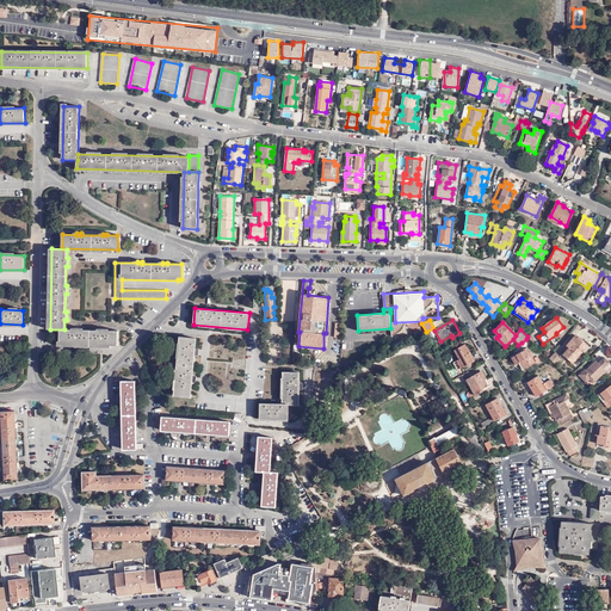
[(60,345),(117,346),(117,331),(105,331),(105,328),(100,328),(100,331),(79,329),(79,328),(74,328),(74,329),(60,329),(60,345)]
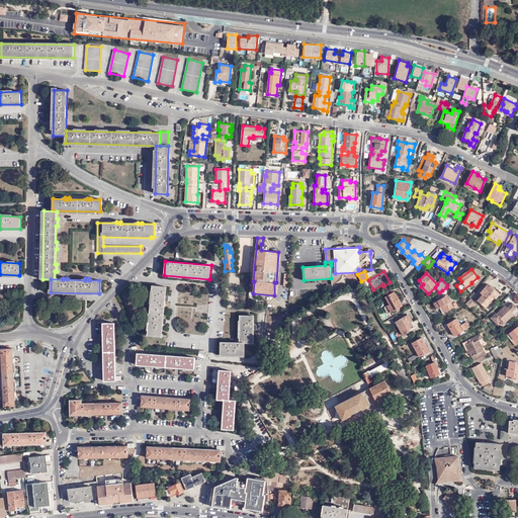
[(479,295),(477,298),(477,299),(481,303),(485,307),(494,296),(496,297),(500,293),(490,284),(489,285),(487,283),(480,292),(481,293),(480,293),(482,294),(480,296),(479,295)]
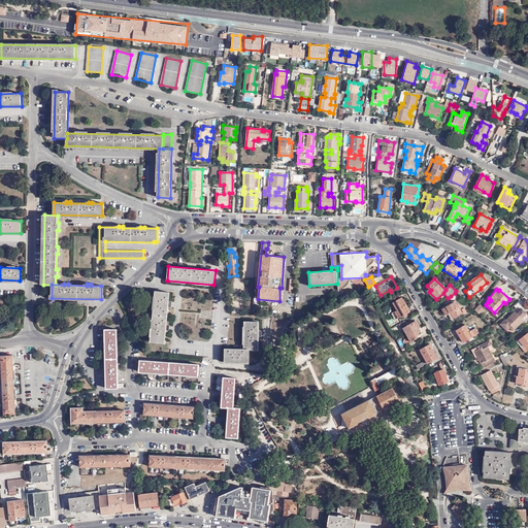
[(151,341),(164,343),(166,330),(168,330),(168,325),(166,325),(167,307),(170,307),(170,302),(168,302),(169,293),(156,292),(151,341)]
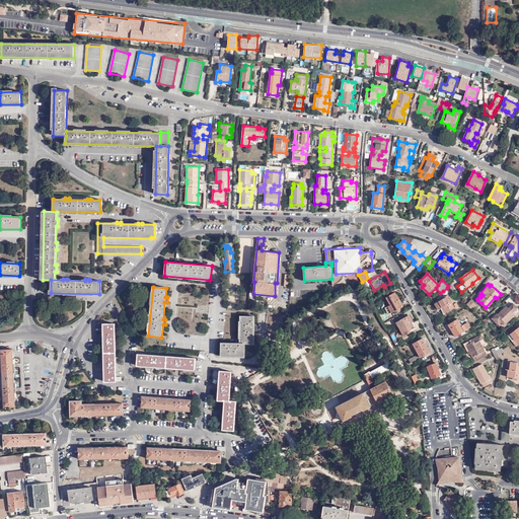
[(389,308),(391,313),(401,307),(398,300),(399,300),(395,293),(386,297),(390,305),(391,307),(389,308)]
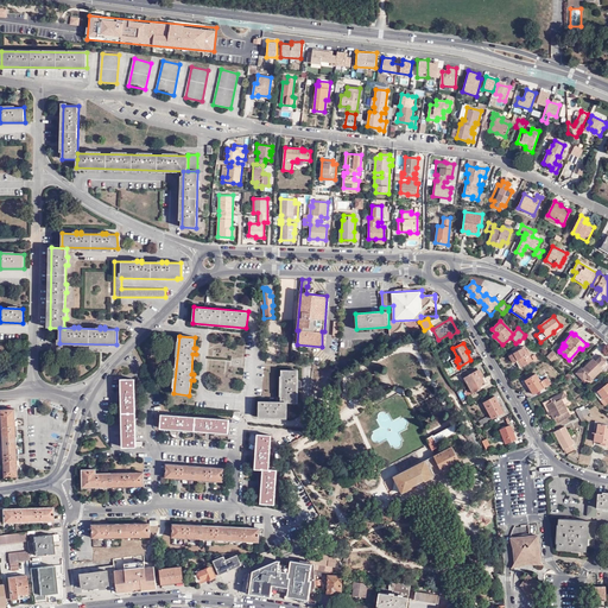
[(518,359),(523,366),(531,361),(523,348),(508,356),(513,362),(515,361),(518,359)]
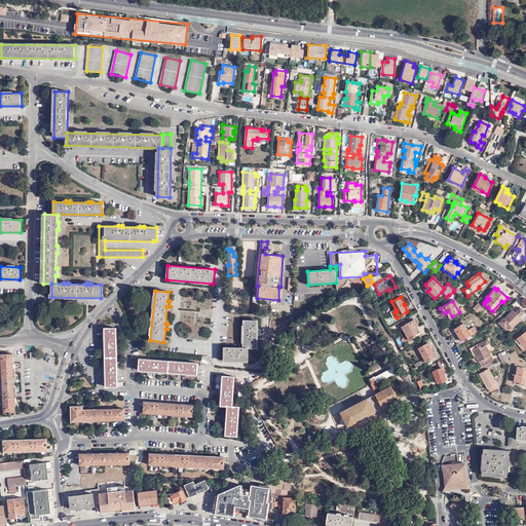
[(478,302),(473,307),(475,309),(478,313),(484,308),(481,306),(478,302)]
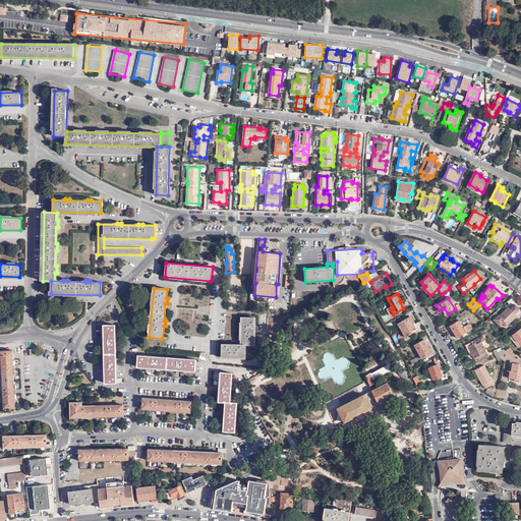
[(504,315),(502,317),(506,321),(509,324),(516,316),(518,317),(520,314),(520,310),(515,304),(510,309),(508,307),(502,313),(504,315)]
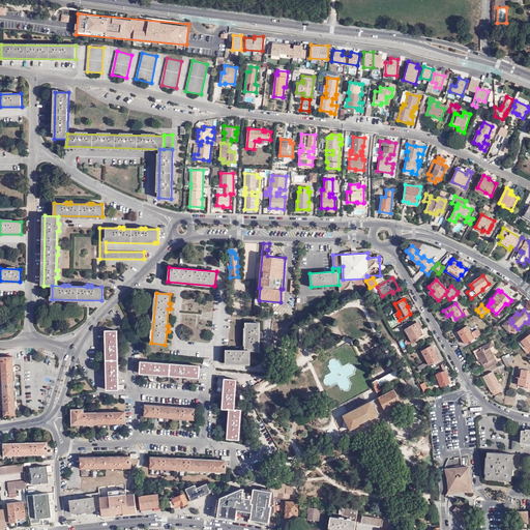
[(416,322),(409,326),(404,329),(412,343),(419,339),(418,337),(423,334),(416,322)]
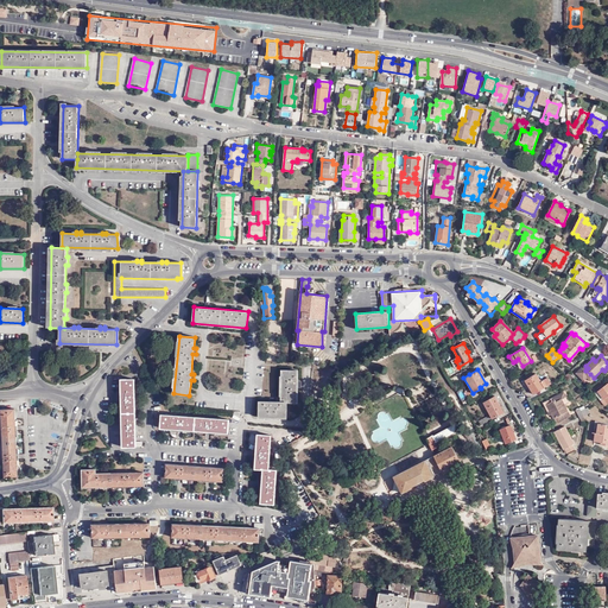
[(259,418),(286,418),(286,403),(297,403),(297,387),(299,387),(301,381),(297,381),(298,371),(282,371),(280,401),(259,401),(259,418)]
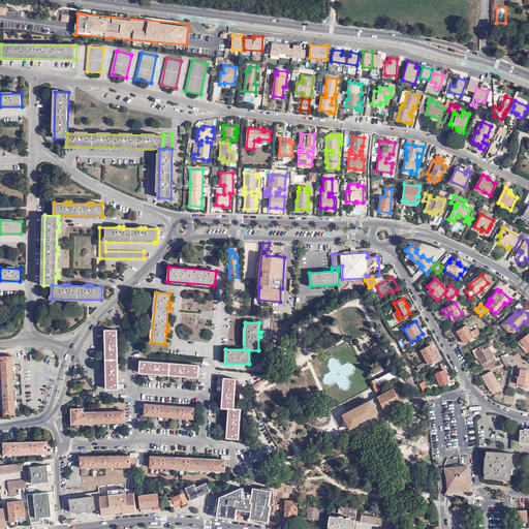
[(463,338),(461,340),(463,343),(479,334),(475,329),(470,332),(466,325),(459,330),(463,338)]
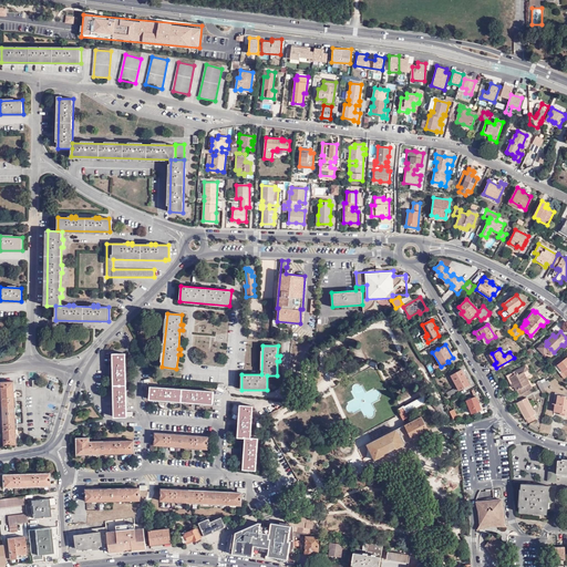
[(113,354),(126,364),(126,353),(113,354)]
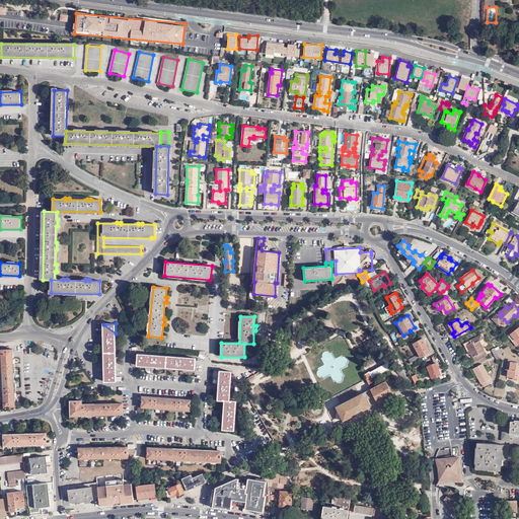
[(103,324),(104,354),(116,356),(116,334),(103,324)]
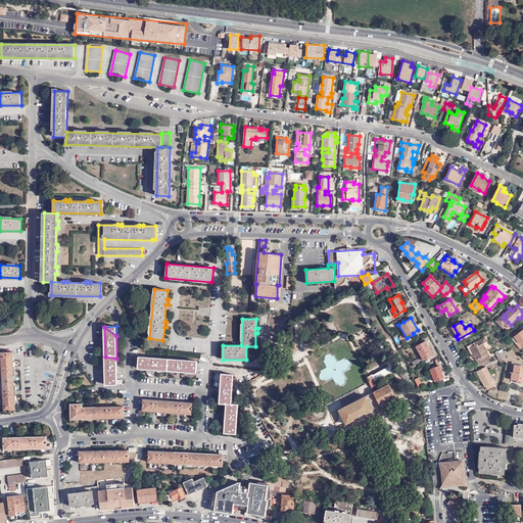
[(519,343),(517,344),(520,349),(522,346),(522,329),(514,337),(519,343)]
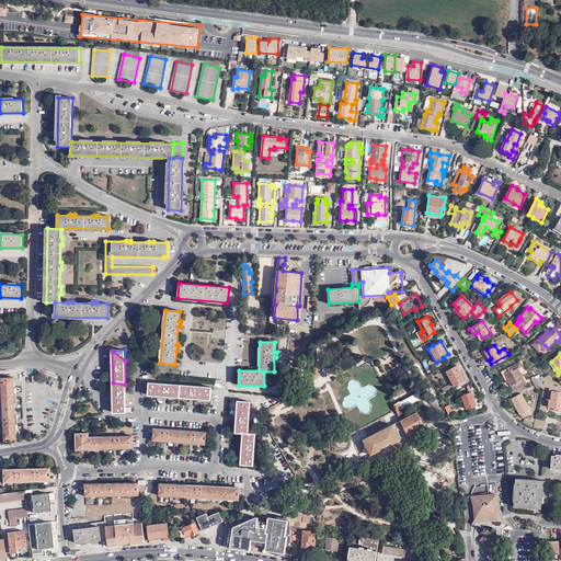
[(512,386),(514,391),(526,385),(521,374),(524,373),(522,367),(519,363),(508,368),(510,370),(506,374),(508,379),(507,380),(508,382),(511,387),(512,386)]
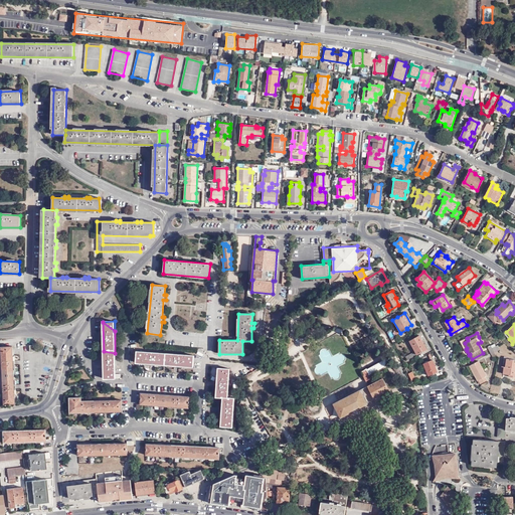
[(289,348),(296,343),(291,336),(285,341),(289,348)]
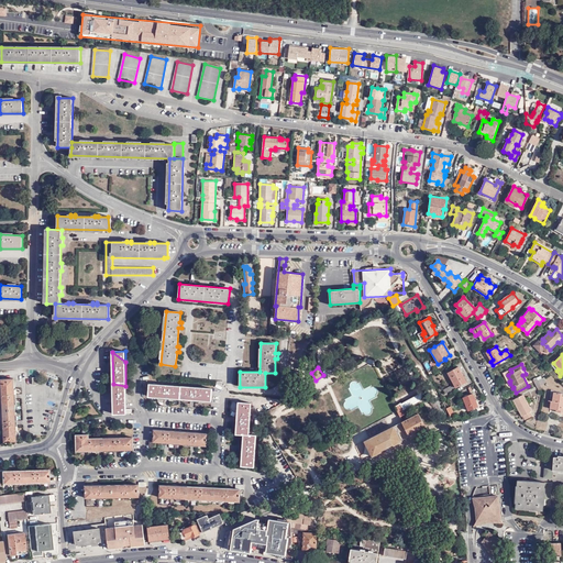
[(456,387),(466,382),(457,367),(448,373),(456,387)]
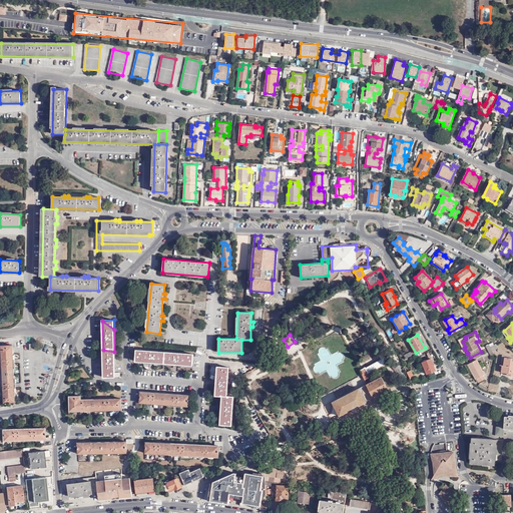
[(466,339),(465,337),(458,341),(462,349),(464,348),(465,347),(463,342),(466,339)]
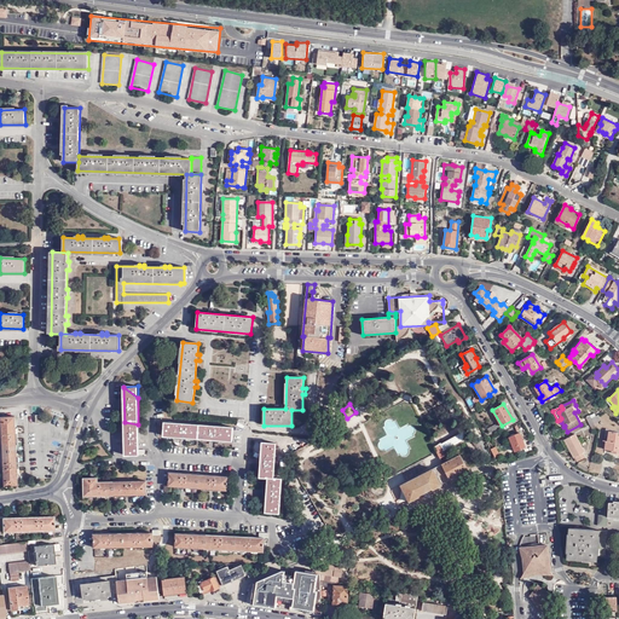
[(5,486),(18,485),(15,417),(0,417),(0,422),(1,422),(5,486)]
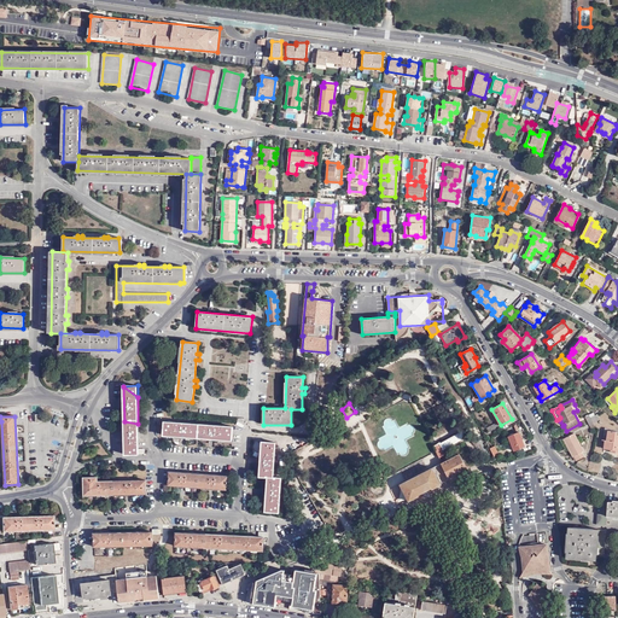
[(138,424),(124,421),(124,454),(145,454),(145,449),(139,449),(138,424)]
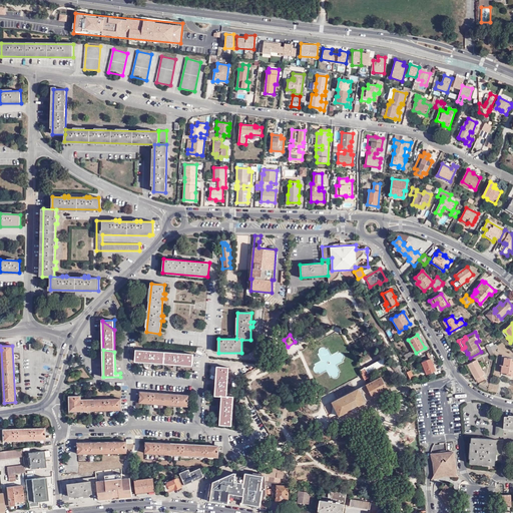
[(141,362),(167,364),(168,353),(142,351),(141,362)]
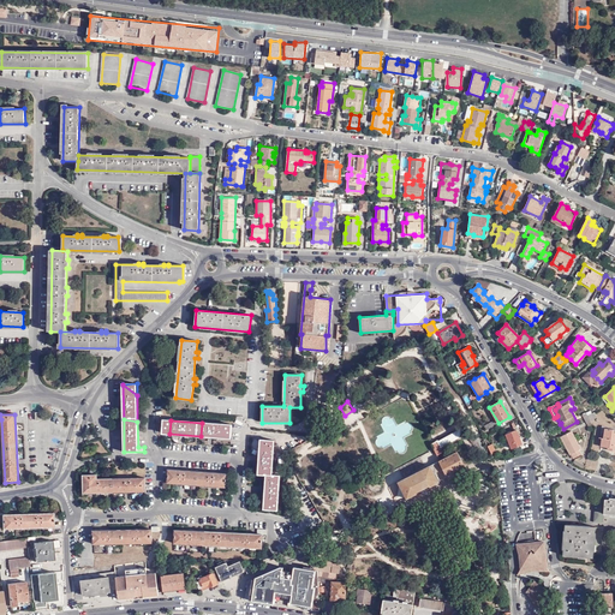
[(487,430),(497,424),(495,421),(494,422),(494,421),(484,425),(487,430)]
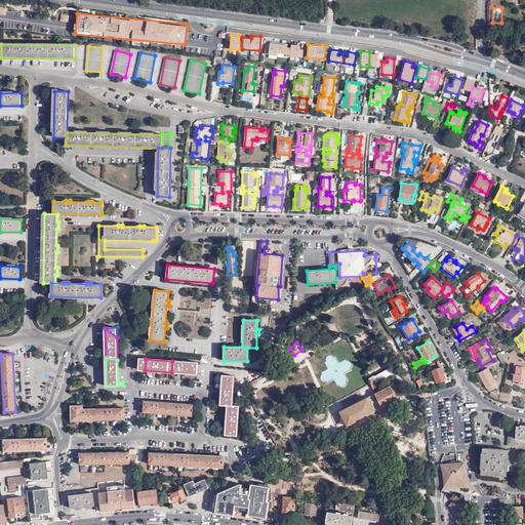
[(172,361),(171,372),(197,373),(197,363),(172,361)]
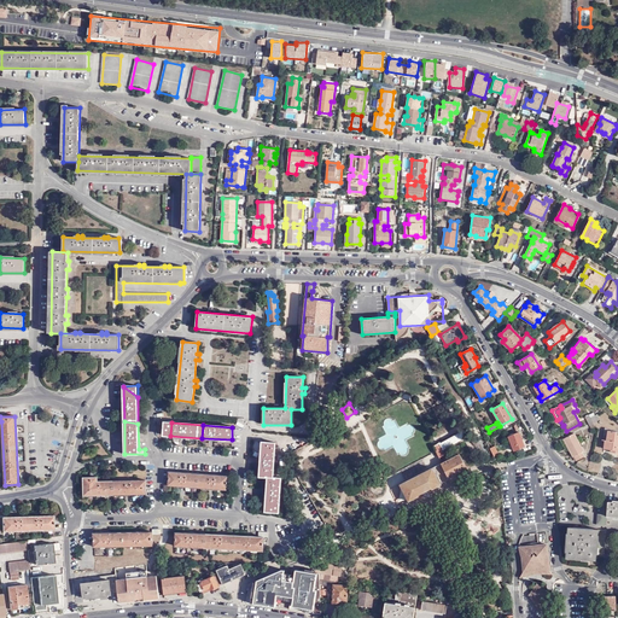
[(617,432),(607,431),(606,441),(604,441),(604,449),(616,450),(614,453),(617,453),(617,435),(617,432)]
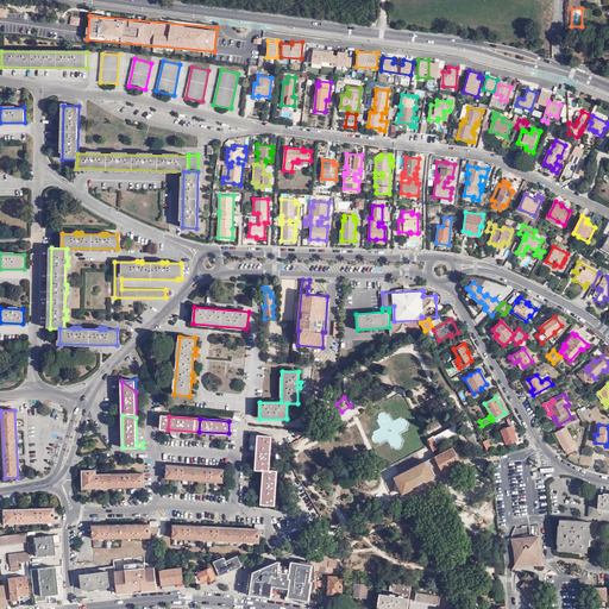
[(506,444),(516,440),(510,426),(501,429),(506,444)]
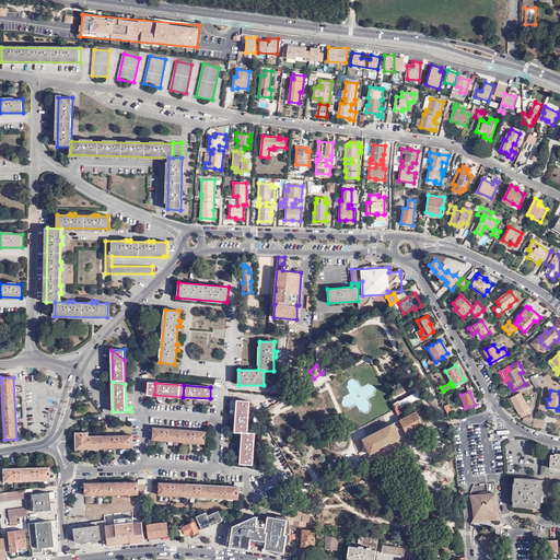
[(407,397),(394,405),(393,405),(398,415),(405,411),(403,407),(420,397),(417,393),(408,398),(407,397)]
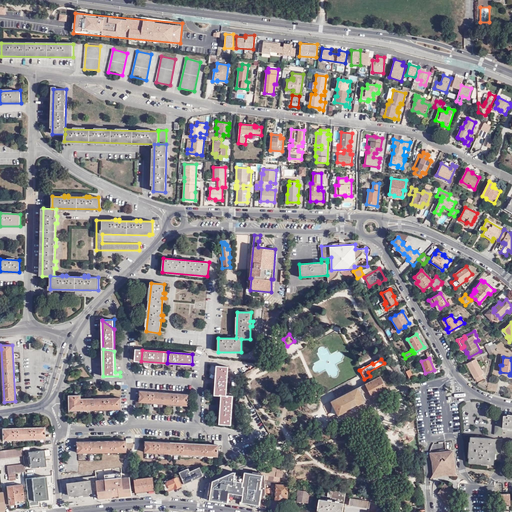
[(483,373),(475,359),(466,364),(474,378),(475,378),(477,381),(484,378),(482,374),(483,373)]
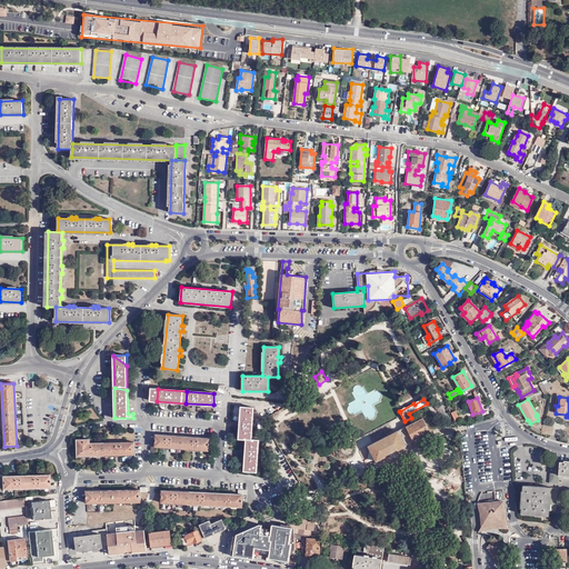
[(241,407),(239,438),(251,436),(253,408),(241,407)]
